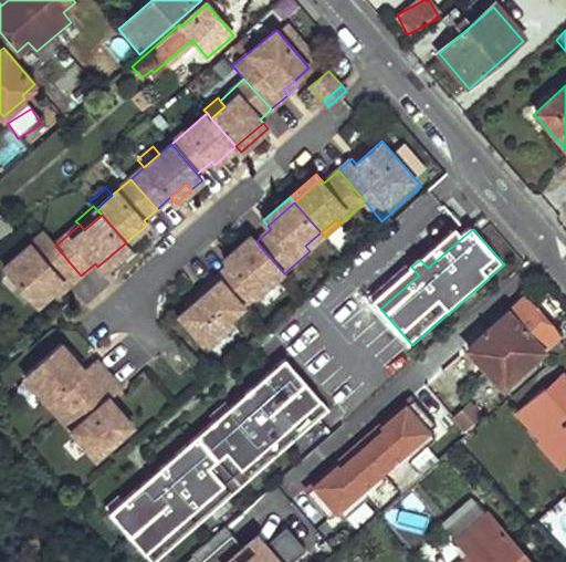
[(463,237),(457,230),(421,261),(428,268),(463,237)]
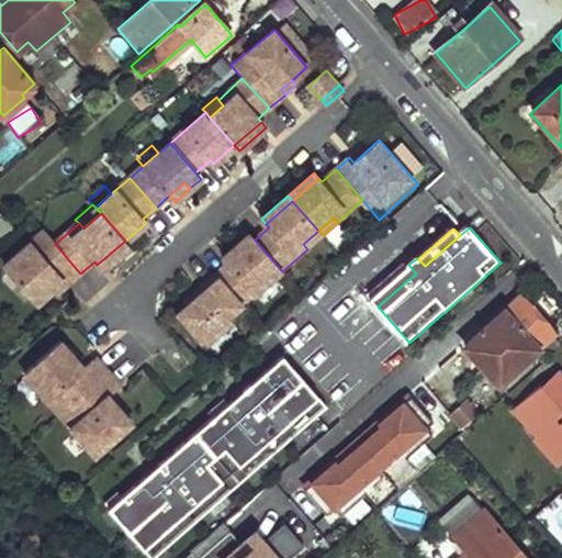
[(55,244),(44,231),(31,242),(43,255),(55,244)]
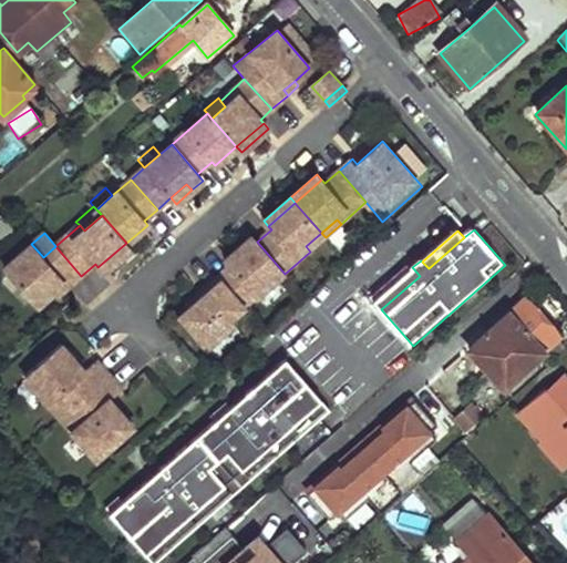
[(310,252),(326,237),(321,233),(306,246),(310,252)]
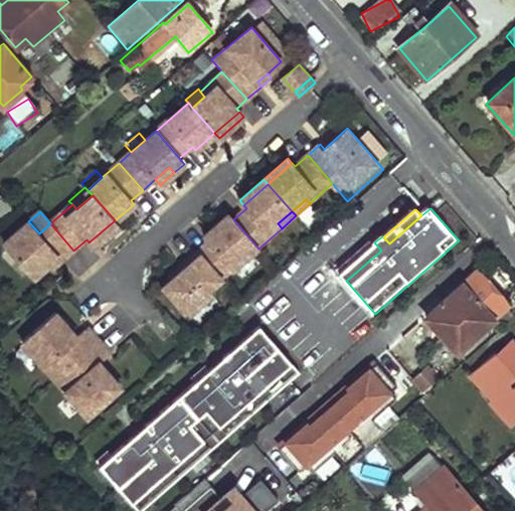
[(228,214),(218,222),(223,228),(209,241),(196,252),(221,281),(243,262),(259,248),(233,219),(228,214)]
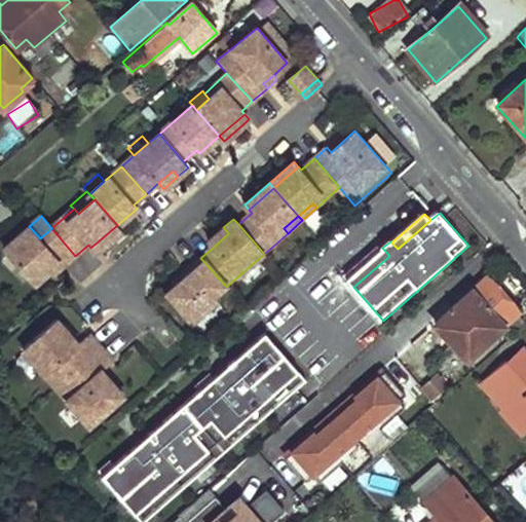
[(90,248),(96,253),(121,230),(117,225),(90,248)]
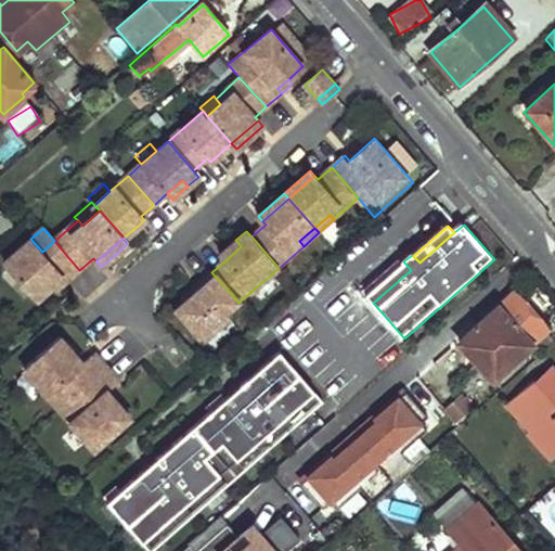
[(42,252),(30,239),(4,261),(37,298),(52,285),(62,277),(66,281),(79,270),(54,241),(42,252)]
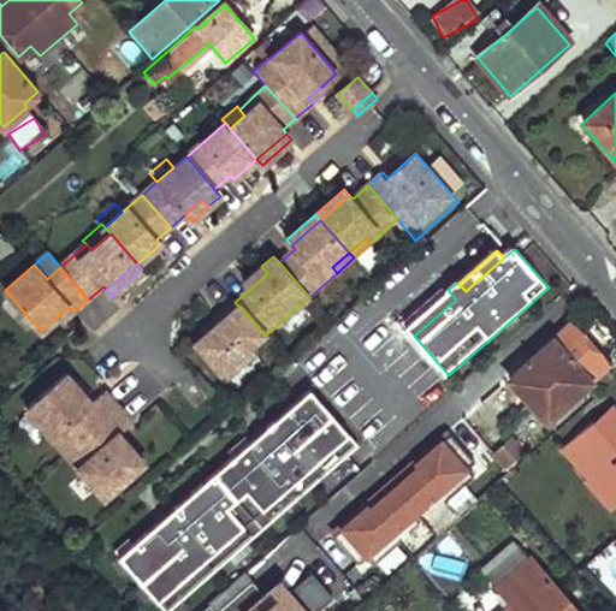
[(261,266),(244,282),(250,289),(267,273),(261,266)]
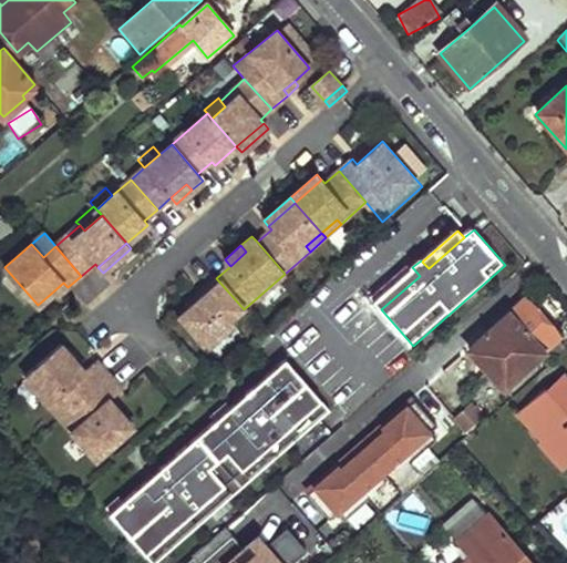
[(413,268),(375,303),(381,309),(420,276),(413,268)]
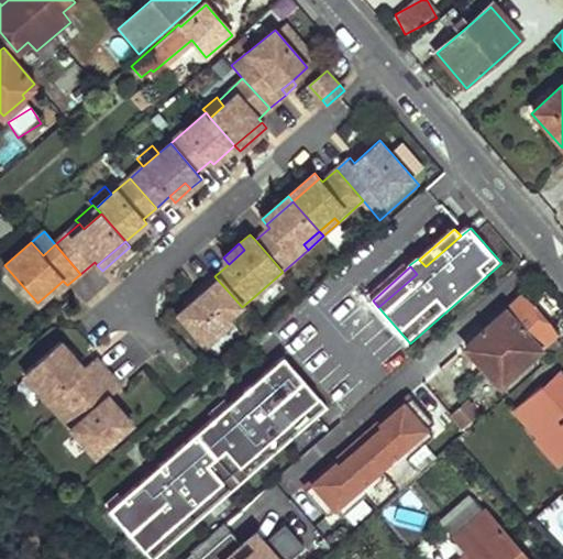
[(242,307),(214,276),(201,287),(205,292),(187,307),(179,314),(207,344),(232,322),(229,319),(242,307)]
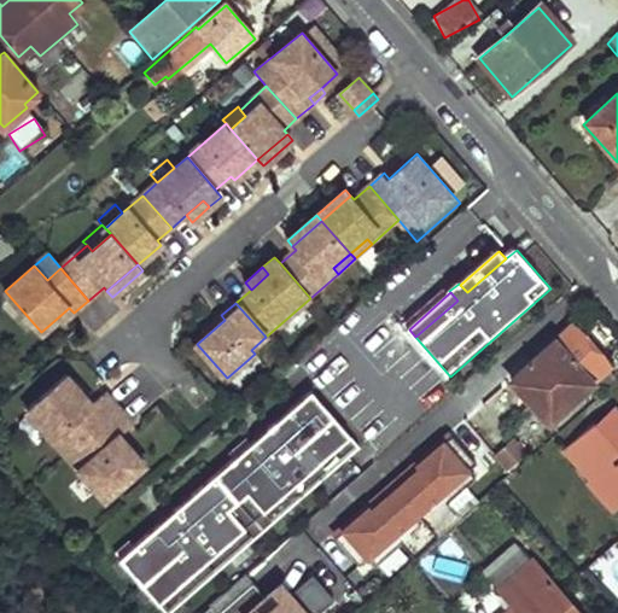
[(58,317),(62,322),(74,313),(69,308),(58,317)]
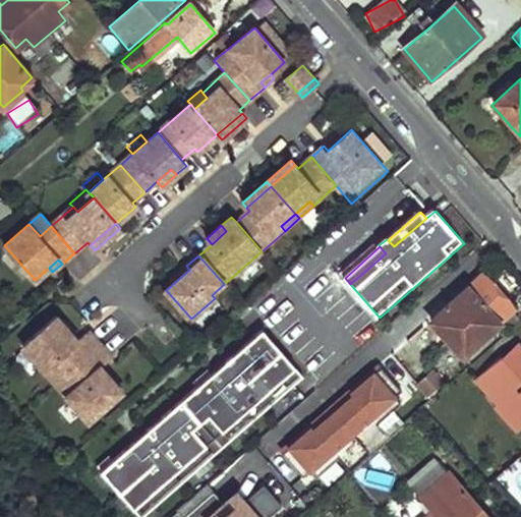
[(186,266),(170,280),(173,284),(189,270),(186,266)]
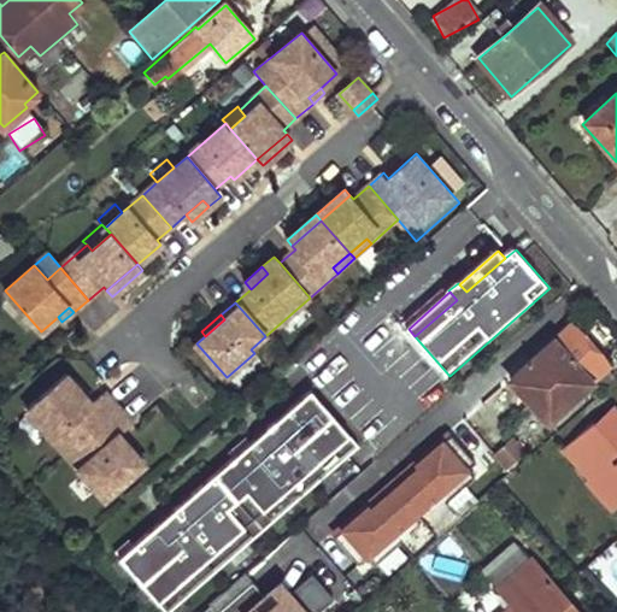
[(512,382),(547,422),(610,370),(573,328),(512,382)]
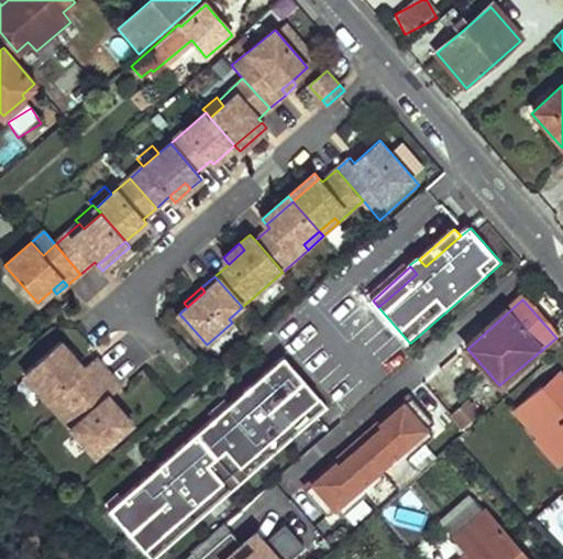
[(61,342),(25,374),(61,415),(109,372),(96,358),(84,368),(61,342)]
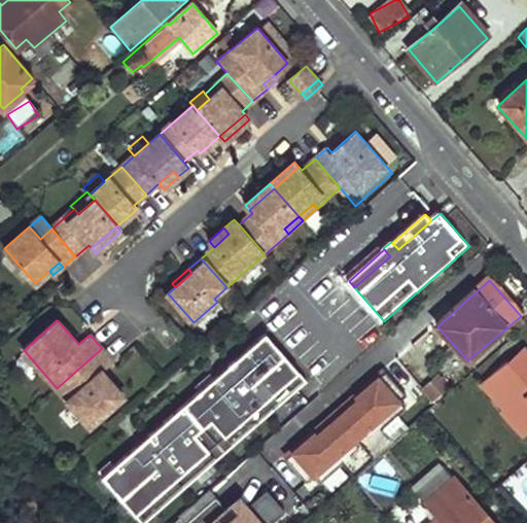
[(103,477),(141,522),(147,522),(308,382),(267,335),(230,367),(243,381),(245,380),(250,386),(239,396),(220,375),(216,379),(201,392),(148,438),(161,452),(163,451),(169,457),(156,467),(138,446),(116,465),(103,477)]
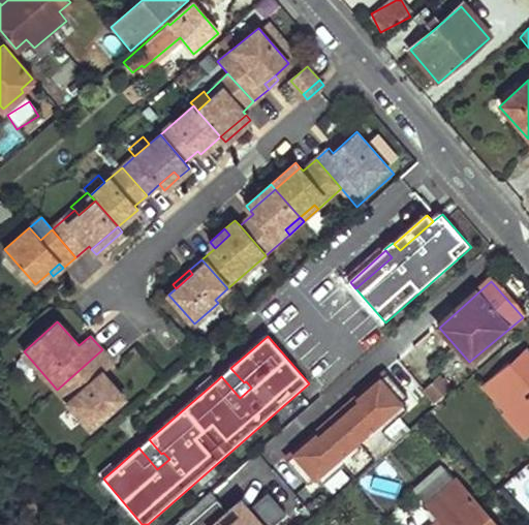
[(57,390),(90,427),(124,398),(102,373),(114,364),(102,349),(57,390)]
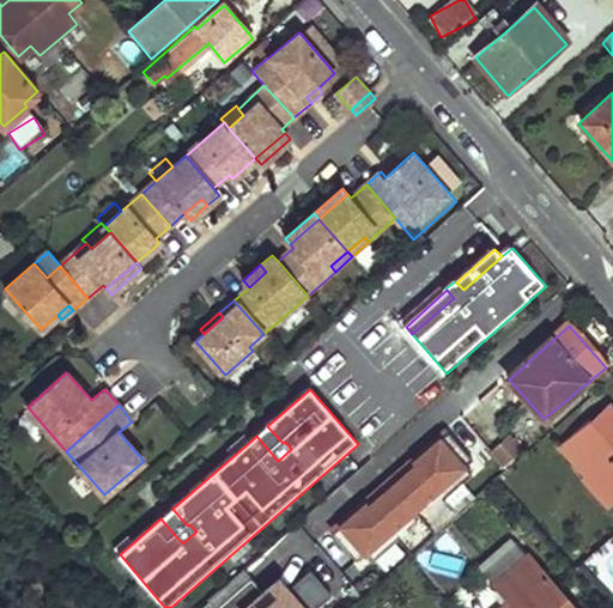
[(612,426),(612,414),(607,408),(586,426),(599,442),(612,426)]
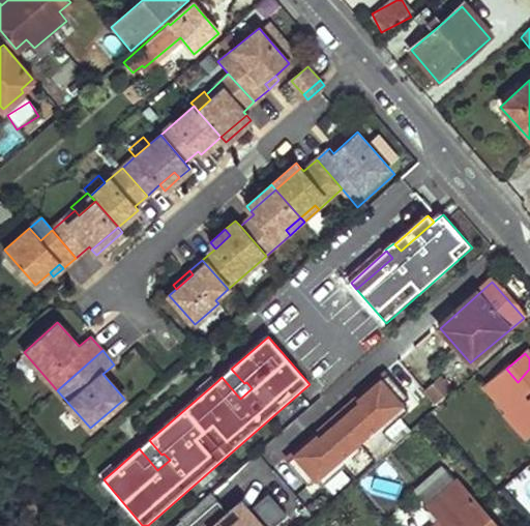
[(231,369),(222,377),(240,399),(252,388),(246,382),(244,383),(231,369)]
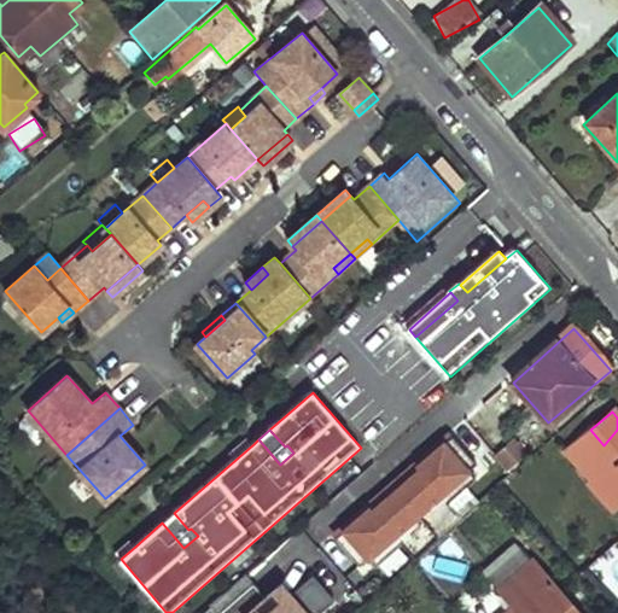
[(617,430),(604,445),(590,430),(559,459),(569,468),(572,473),(584,461),(617,497),(617,430)]
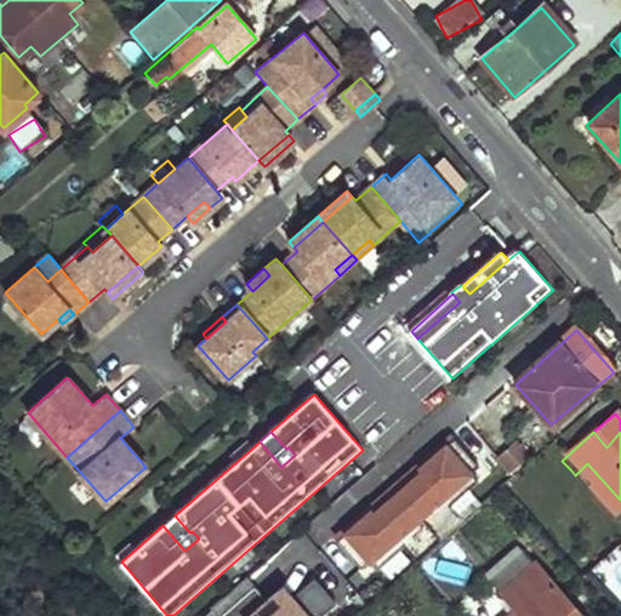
[(250,440),(232,456),(237,462),(255,446),(250,440)]
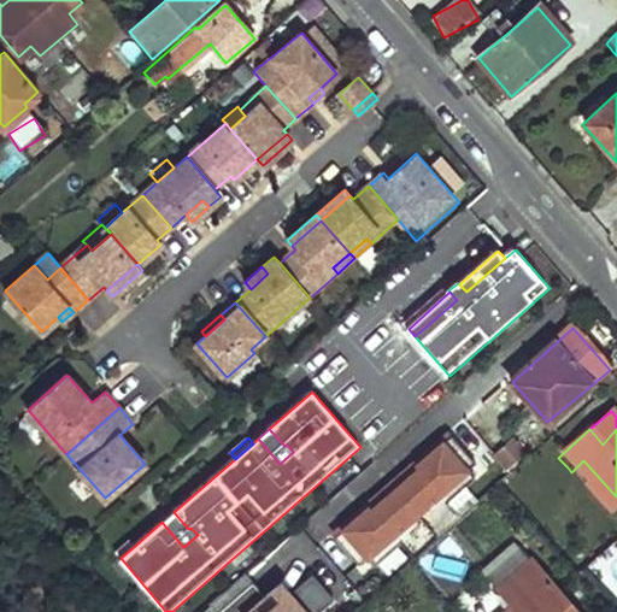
[(477,464),(453,437),(445,443),(442,441),(411,468),(410,477),(395,489),(438,537),(460,518),(448,504),(476,480),(469,471),(477,464)]
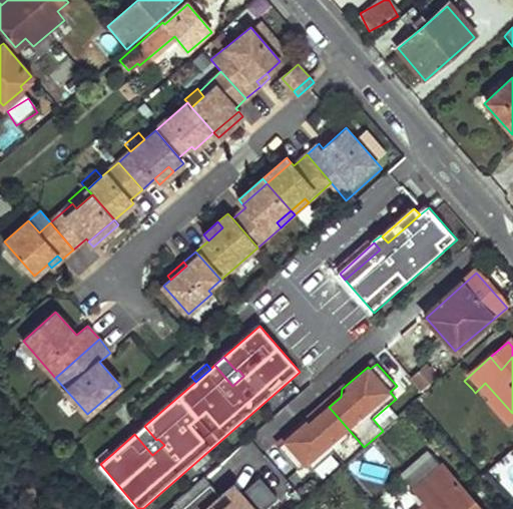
[(412,379),(422,391),(436,377),(426,366),(412,379)]
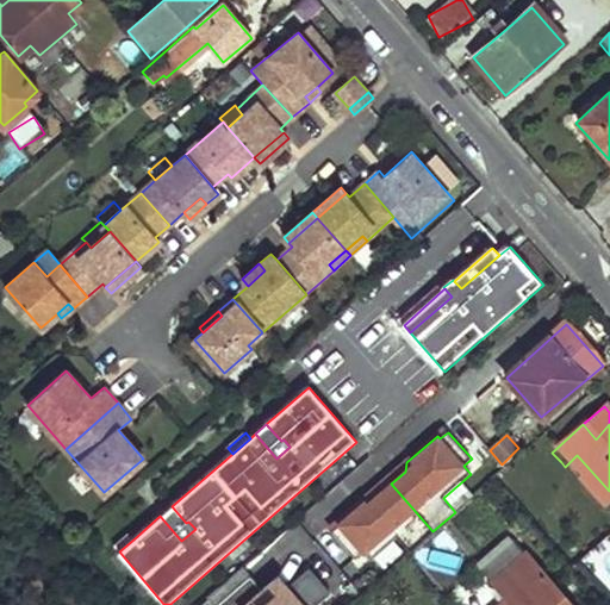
[(609,516),(609,491),(577,455),(565,467),(561,462),(559,465),(608,518),(609,516)]
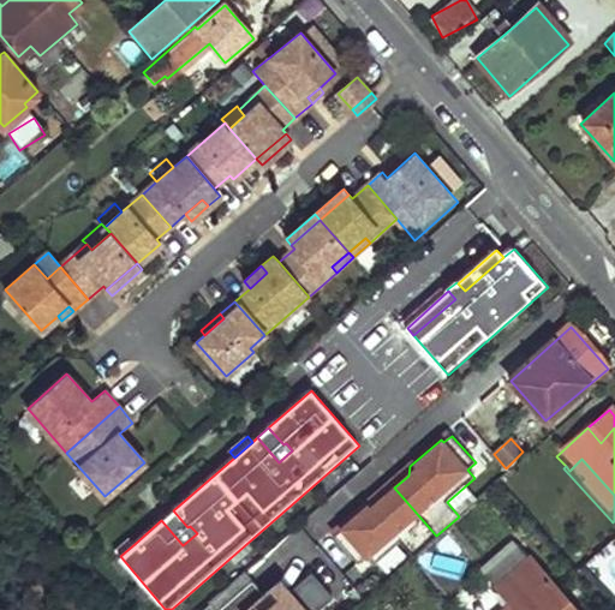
[(410,466),(390,483),(394,488),(408,476),(410,466)]
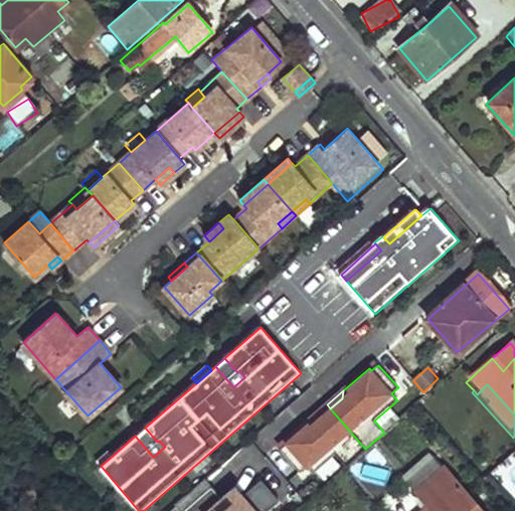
[(330,408),(327,404),(312,417),(319,417),(330,408)]
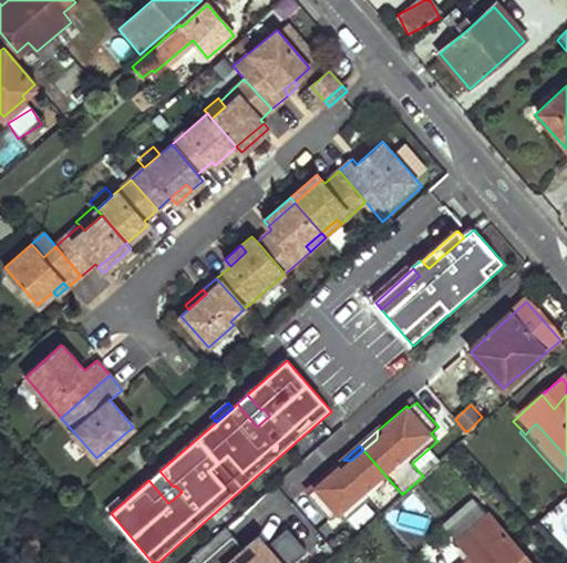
[(351,460),(343,460),(313,485),(316,489),(309,495),(330,520),(338,514),(344,521),(370,499),(381,513),(402,494),(363,450),(351,460)]
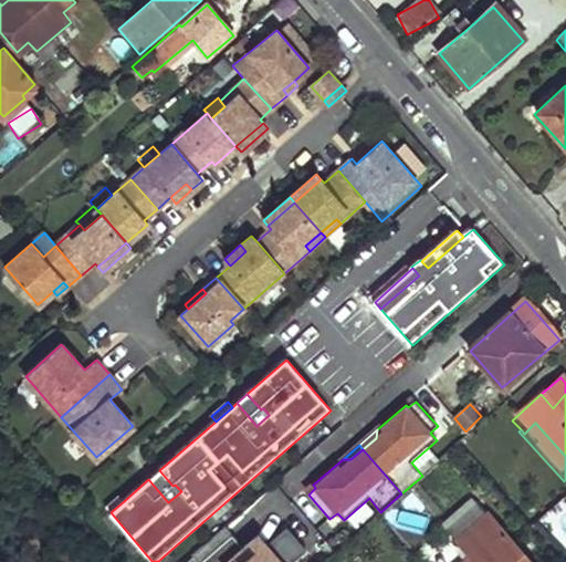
[(159,470),(148,479),(168,502),(181,491),(175,485),(173,486),(159,470)]
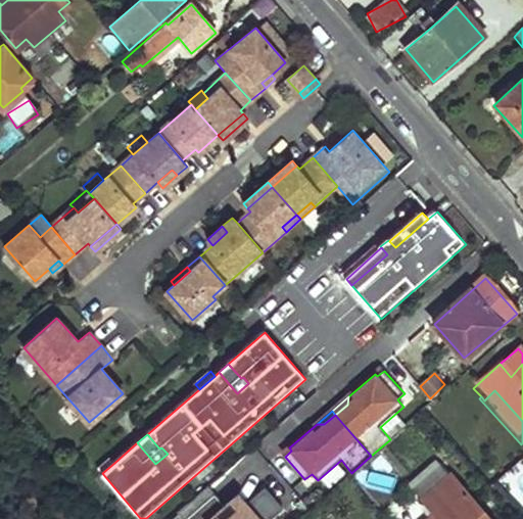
[(111,457),(98,468),(102,473),(115,462),(111,457)]
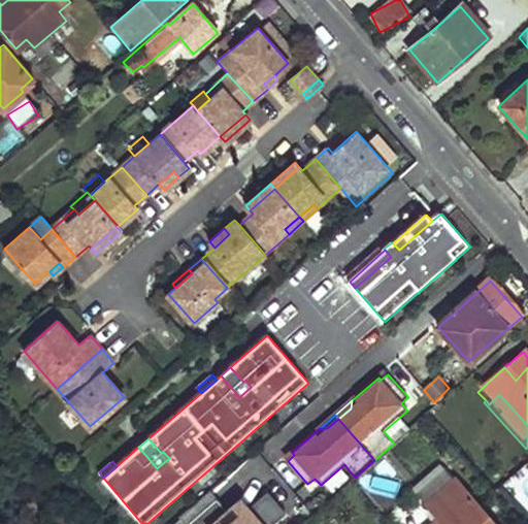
[(442,473),(415,499),(423,506),(451,483),(442,473)]
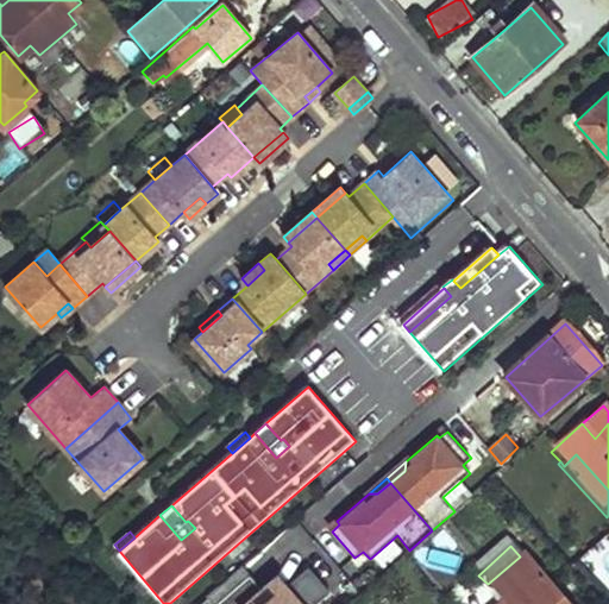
[(560,603),(520,557),(488,584),(504,603),(560,603)]
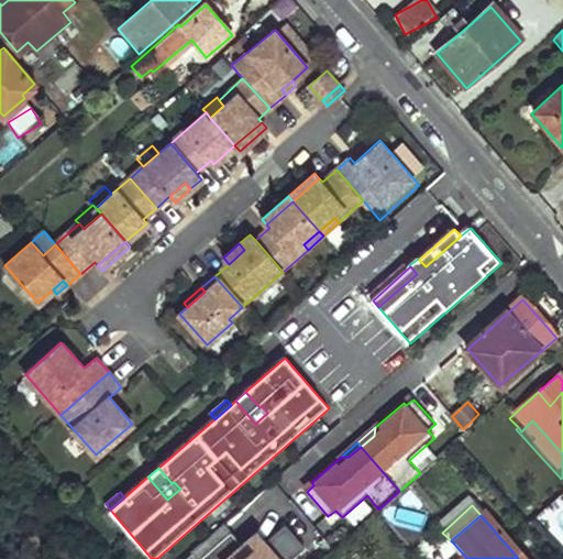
[(243,546),(225,525),(186,558),(294,558),(302,550),(283,527),(261,547),(245,544),(243,546)]
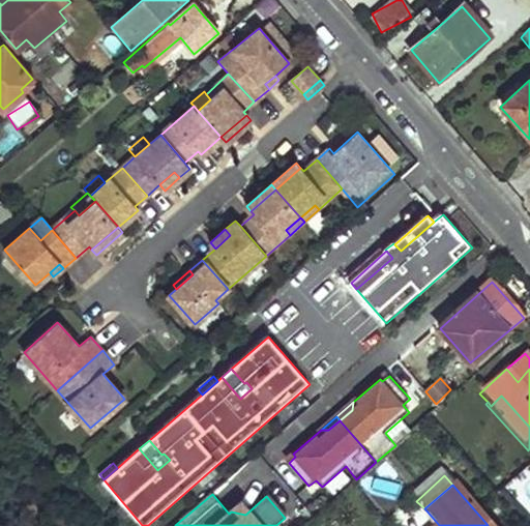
[(245,515),(238,505),(231,512),(245,515)]
